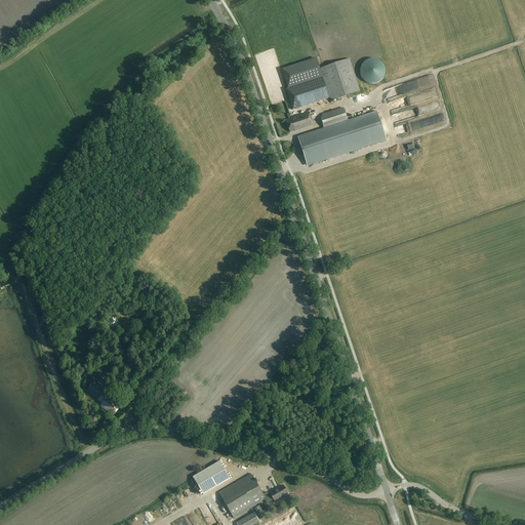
[(292,111),(329,98),(319,69),(316,58),(281,70),(288,89),(286,90),(292,111)]
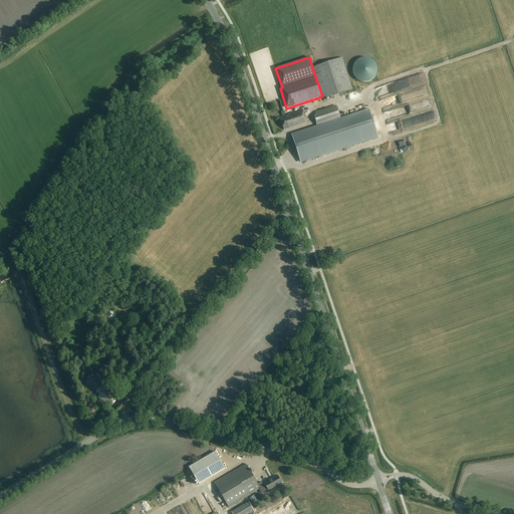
[(351,68),(351,72),(353,75),(354,78),(357,81),(361,82),(364,83),(368,82),(371,80),(374,78),(376,75),(377,72),(377,68),(376,64),(374,61),(371,59),(368,57),(364,57),(361,57),(357,59),(354,61),(352,64),(351,68)]
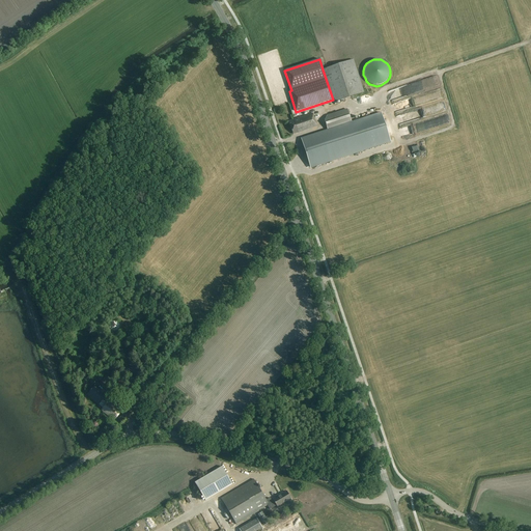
[(354,60),(323,70),(333,100),(334,103),(364,92),(354,60)]
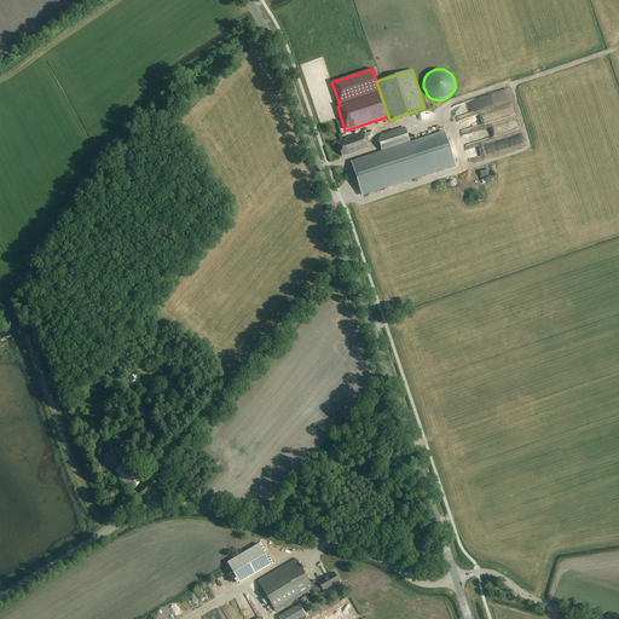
[(461,119),(432,127),(434,134),(463,126),(461,119)]
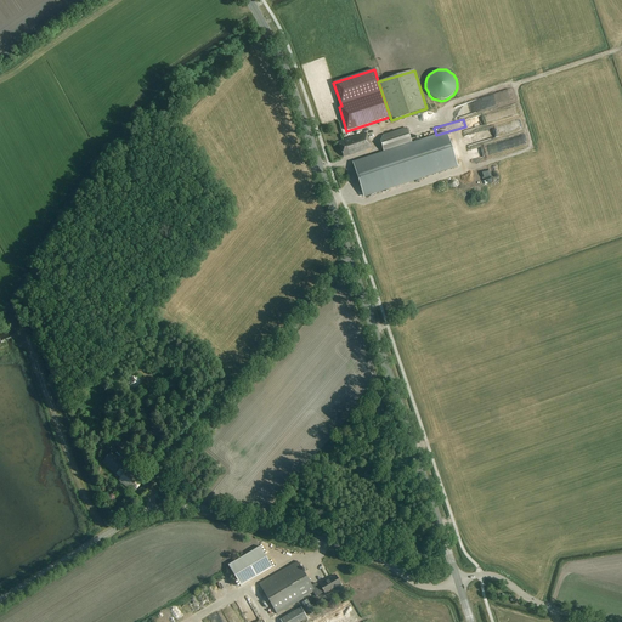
[(384,154),(413,145),(412,141),(408,128),(383,136),(380,141),(384,154)]
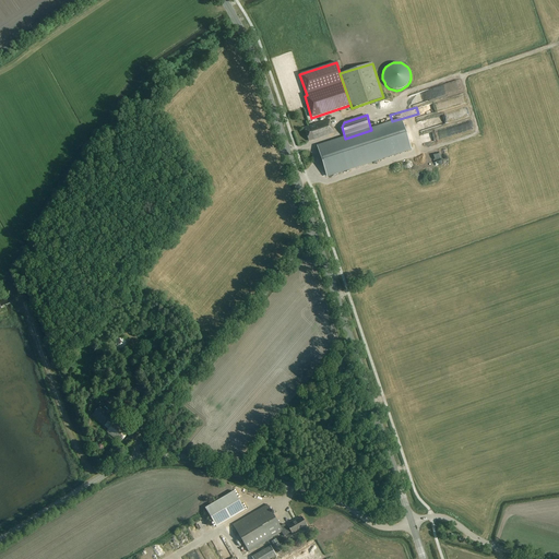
[(371,130),(345,139),(319,146),(329,176),(413,150),(403,120),(371,130)]
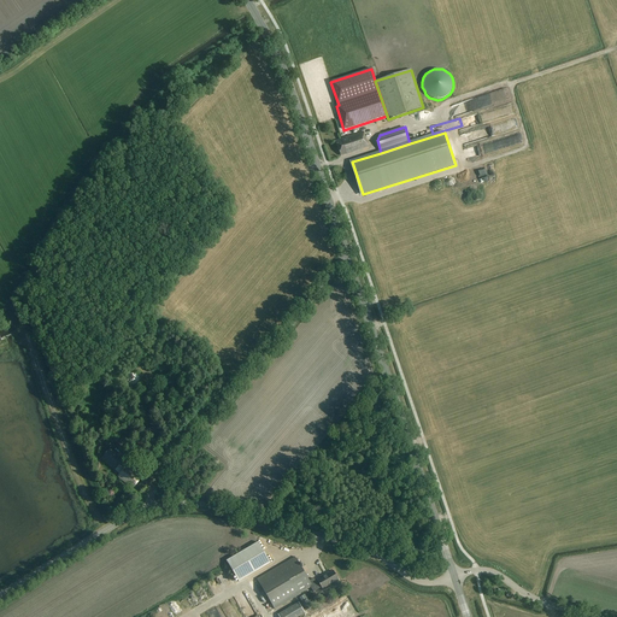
[(142,429),(144,438),(158,436),(157,427),(142,429)]
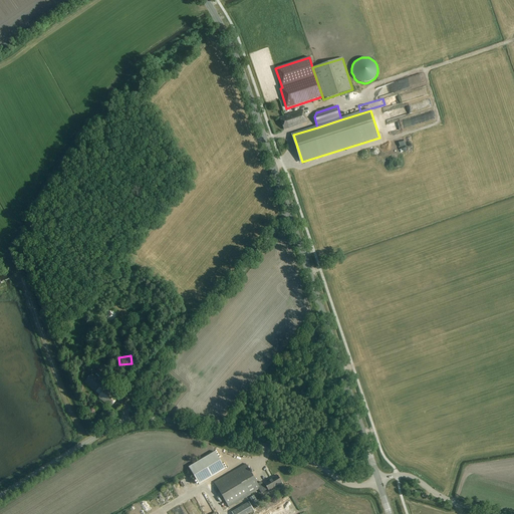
[(199,485),(225,469),(215,452),(188,467),(199,485)]
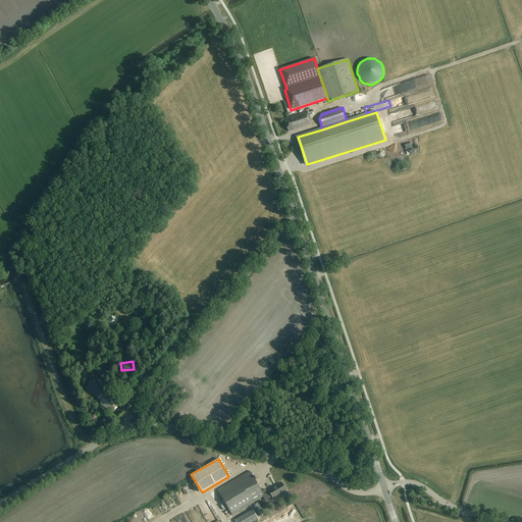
[(262,492),(250,472),(218,491),(232,516),(263,498),(265,501),(271,497),(268,490),(266,491),(265,490),(262,492)]
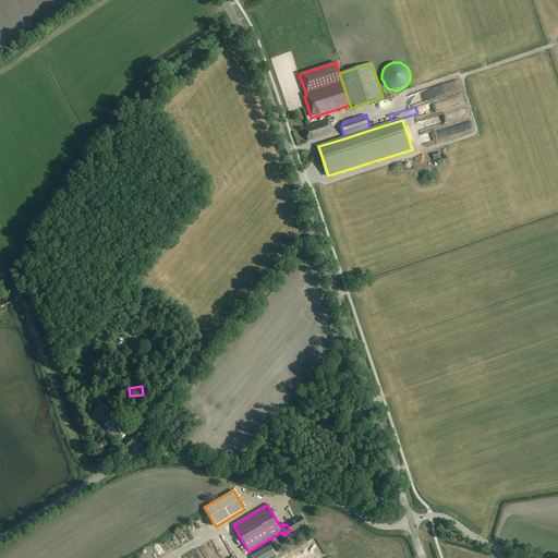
[(287,524),(290,531),(292,534),(298,531),(296,530),(305,524),(302,517),(294,521),(294,520),(287,524)]
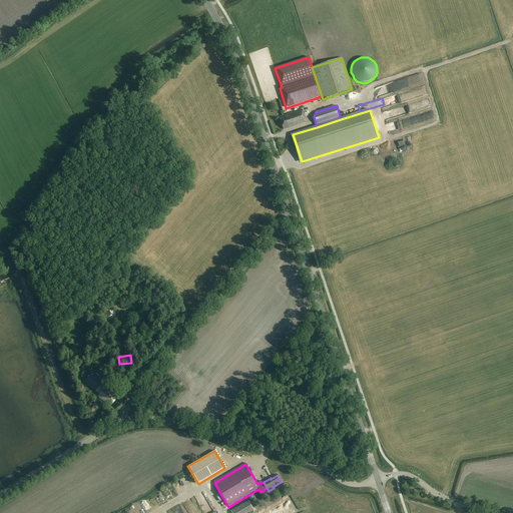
[(153,492),(155,496),(159,494),(161,499),(165,497),(163,494),(165,493),(162,488),(153,492)]
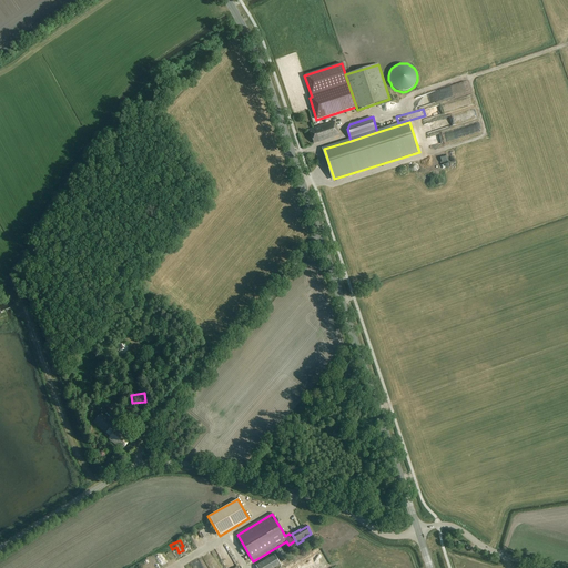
[(216,550),(191,566),(191,567),(200,567),(220,557),(216,550)]
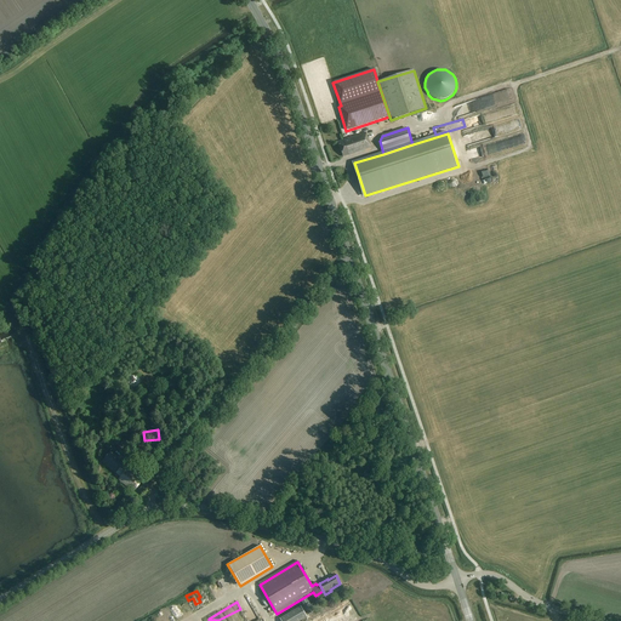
[(279,619),(280,620),(300,620),(307,617),(301,607),(279,619)]
